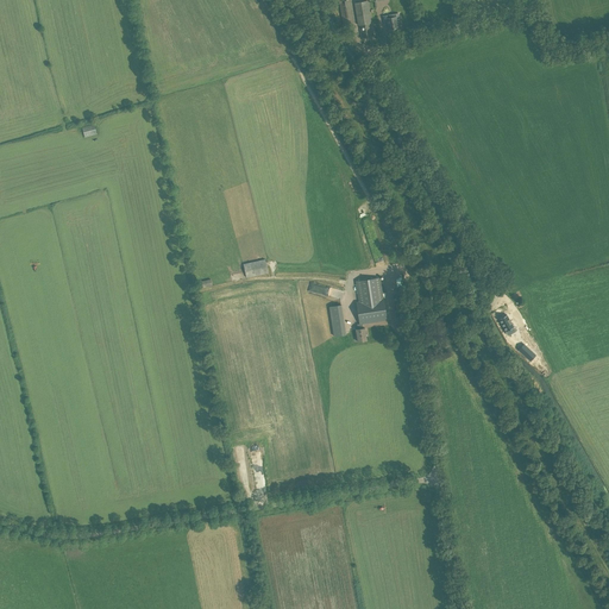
[(353,25),(349,0),(337,0),(337,1),(339,1),(344,26),(353,25)]
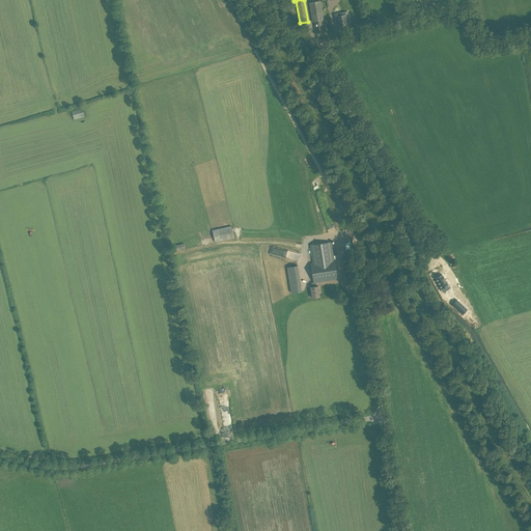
[(315,33),(325,31),(323,20),(324,20),(320,1),(309,3),(312,22),(313,22),(315,33)]
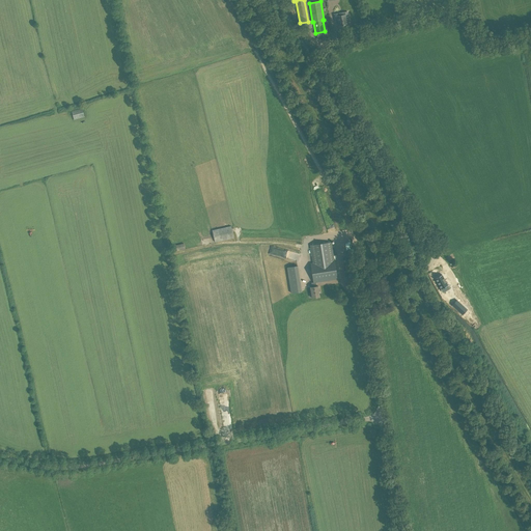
[(347,11),(334,15),(335,21),(337,21),(338,26),(342,25),(343,25),(346,24),(346,20),(348,19),(347,11)]
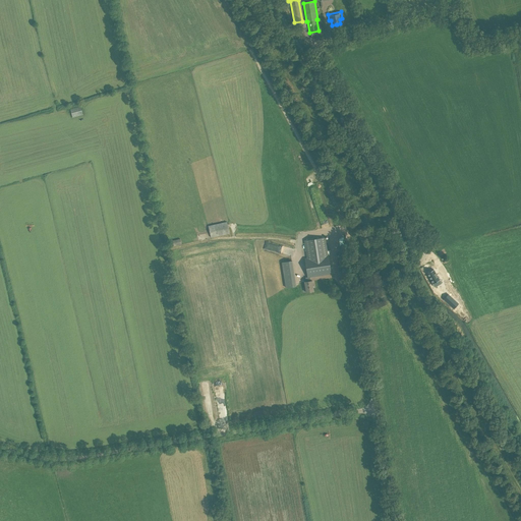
[(72,118),(82,115),(80,106),(70,109),(72,118)]
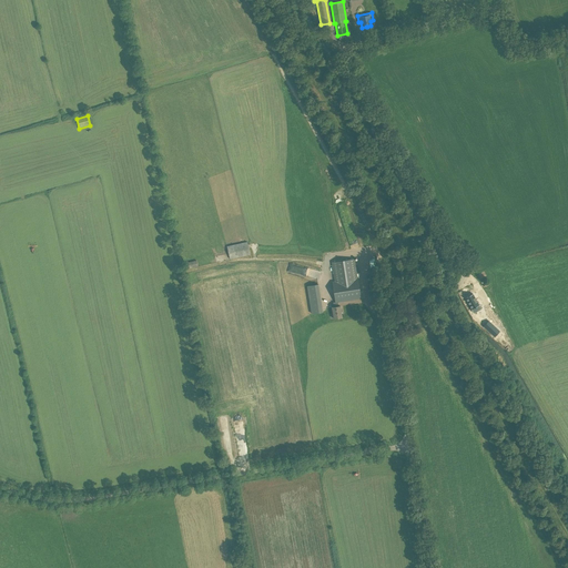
[(247,242),(226,246),(230,259),(250,254),(247,242)]
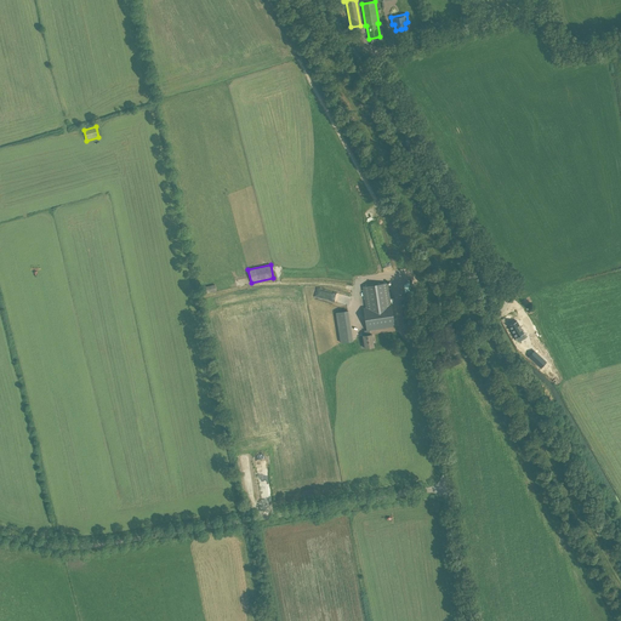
[(391,303),(387,283),(363,286),(365,307),(363,308),(366,330),(364,331),(365,336),(363,336),(365,348),(374,347),(371,335),(370,335),(369,331),(394,326),(391,303)]
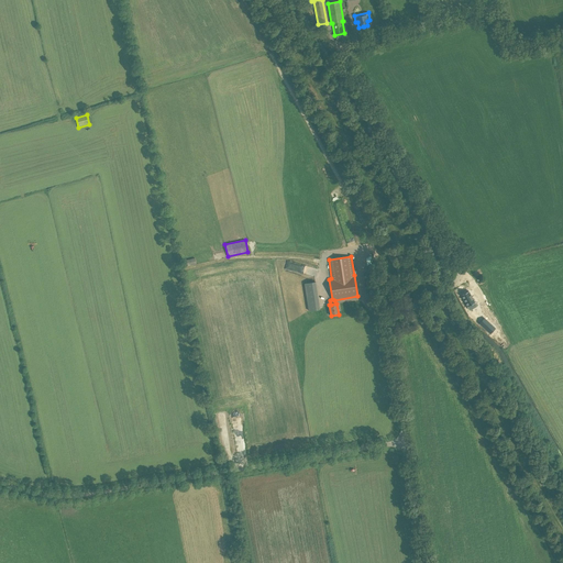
[(365,288),(372,287),(371,274),(363,275),(365,288)]
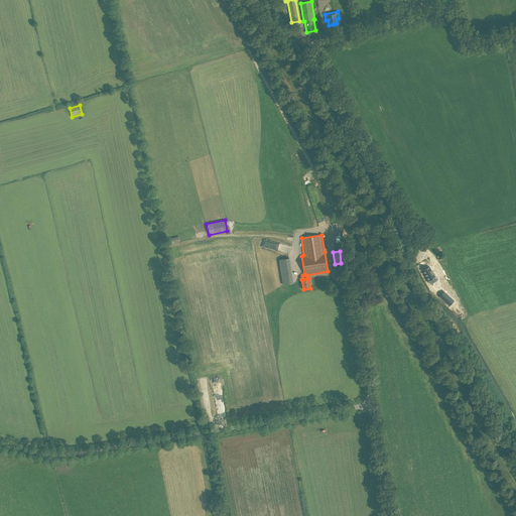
[(430,267),(423,271),(429,281),(436,277),(430,267)]
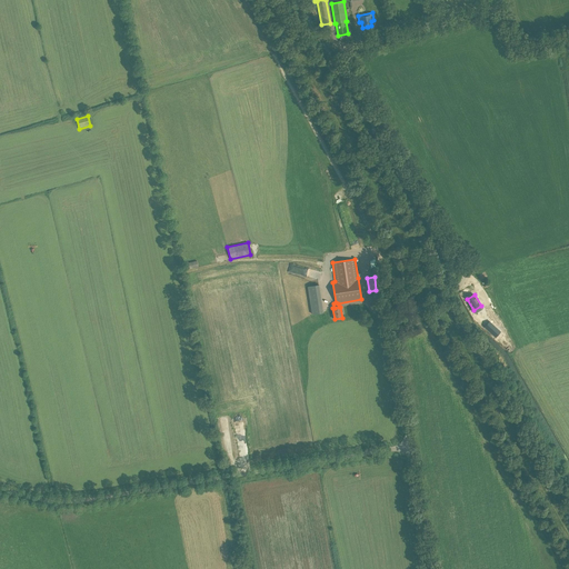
[(495,337),(500,331),(489,321),(485,328),(495,337)]
